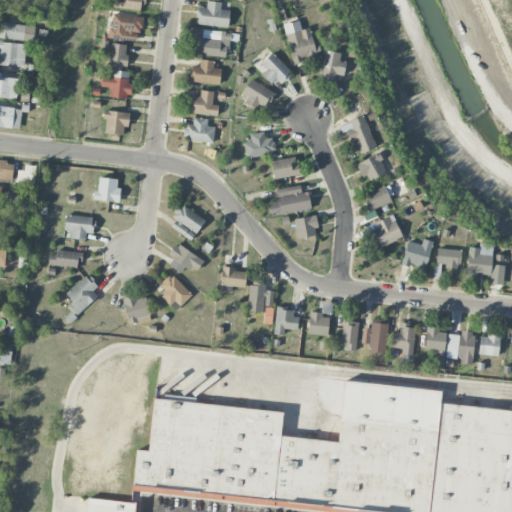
[(111,0),(111,7),(143,10),(143,0),(111,0)]
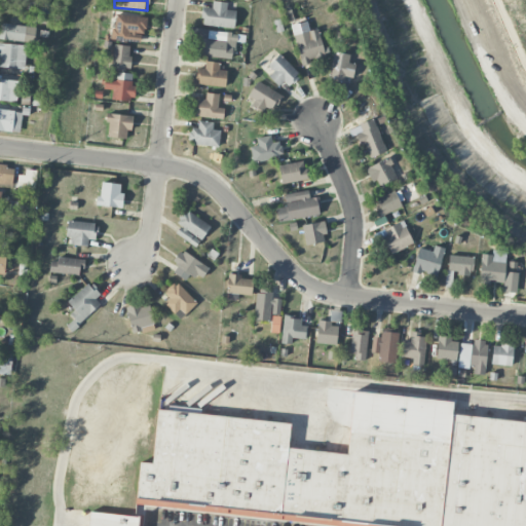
[(227,2),(213,0),(212,7),(203,7),(201,25),(234,28),(236,10),(226,9),(227,2)]
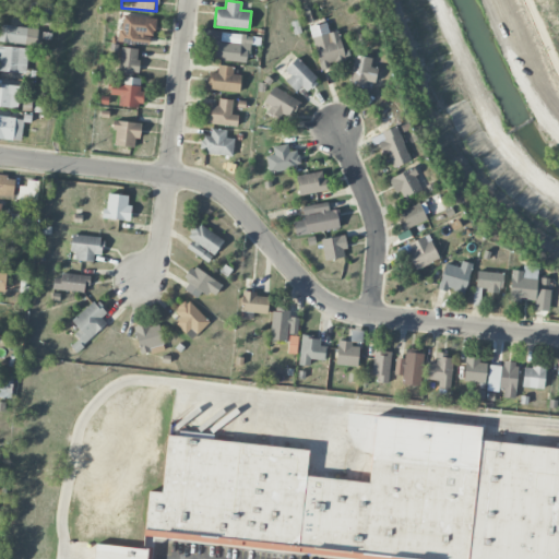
[(154,18),(121,15),(120,42),(153,43),(154,18)]
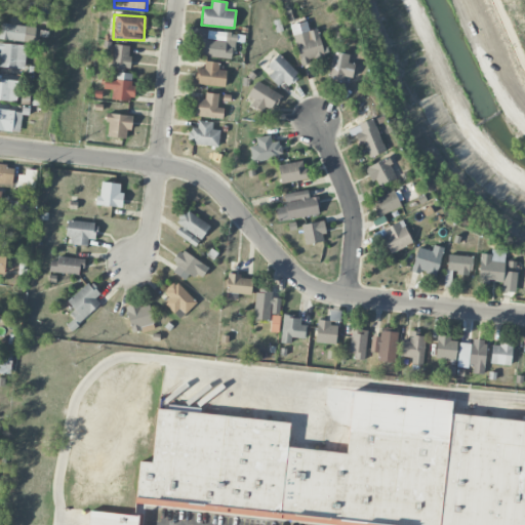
[(325,56),(317,28),(309,30),(307,21),(290,25),(300,64),(325,56)]
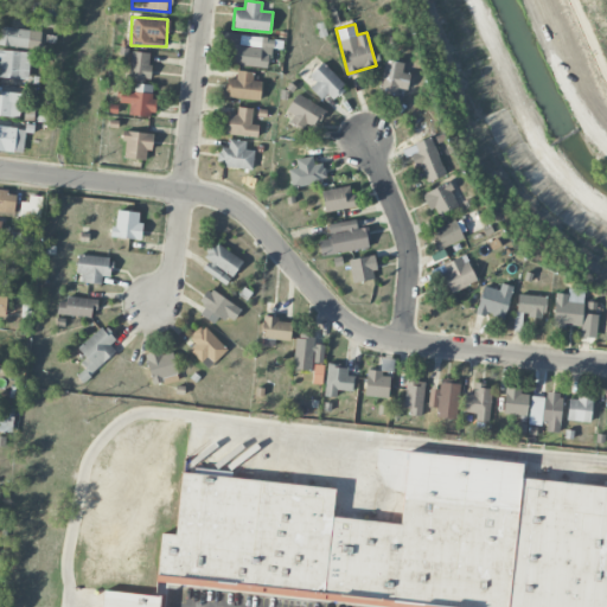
[(0,31),(0,45),(39,48),(40,30),(0,27),(0,31)]
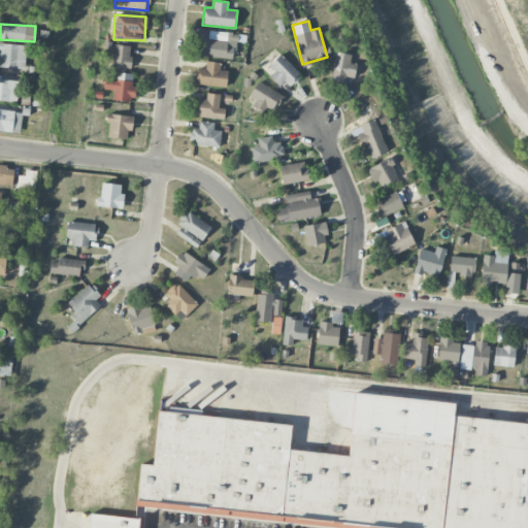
[(235,58),(235,32),(208,32),(208,39),(202,39),(202,57),(235,58)]
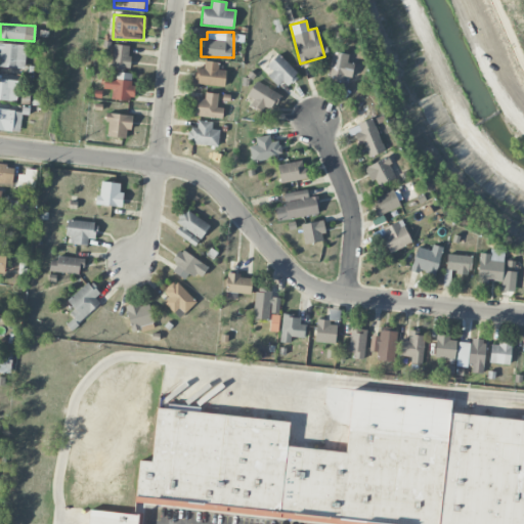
[(26,44),(0,43),(0,67),(25,68),(26,44)]
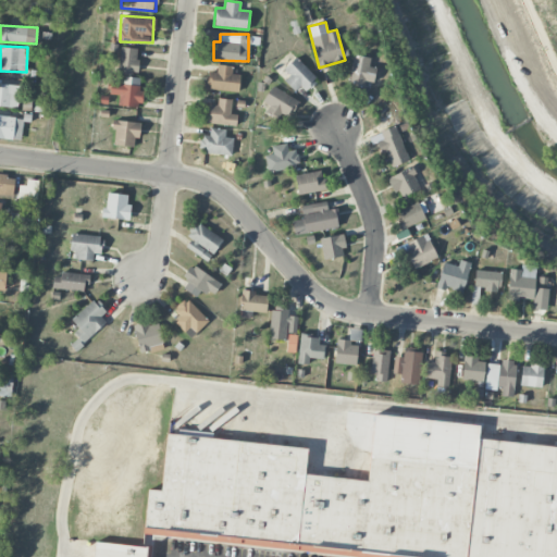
[(139,48),(121,46),(118,71),(136,74),(139,48)]
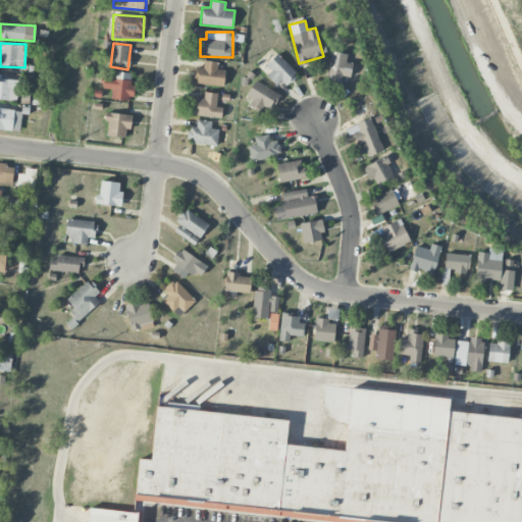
[(348,54),(331,51),(325,80),(342,83),(343,75),(350,77),(353,63),(346,62),(348,54)]
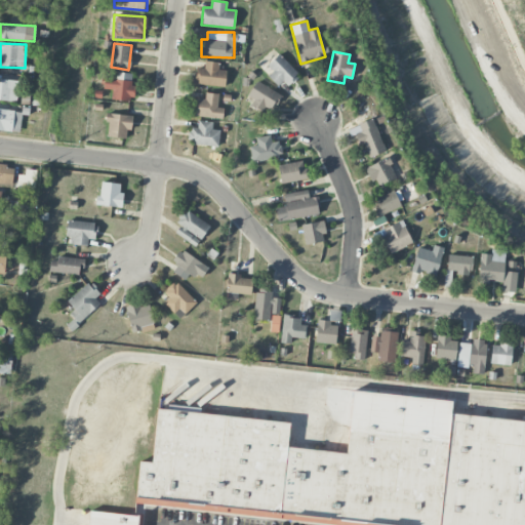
[(268,65),(274,71),(268,76),(281,89),(297,73),(279,53),(268,65)]
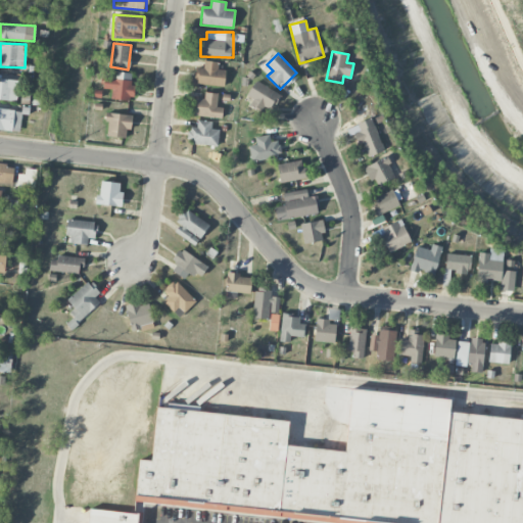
[(218,69),(219,61),(203,60),(203,67),(195,67),(194,84),(225,85),(225,69),(218,69)]
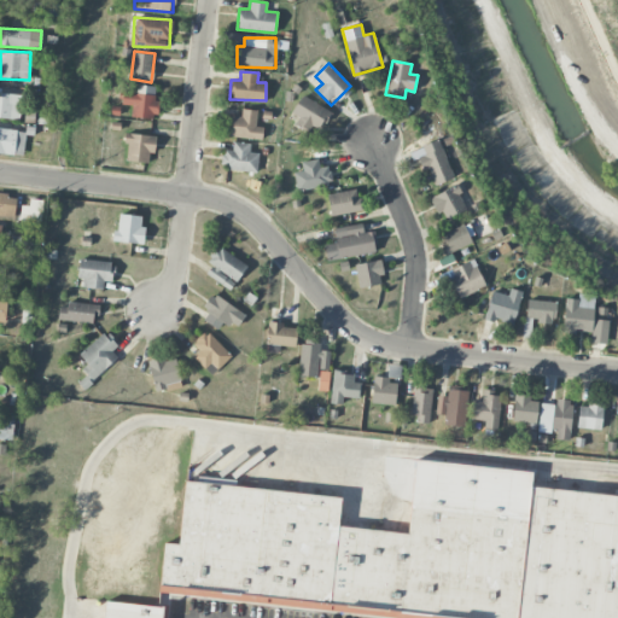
[(132,117),(157,118),(157,99),(155,99),(156,86),(134,85),(132,117)]
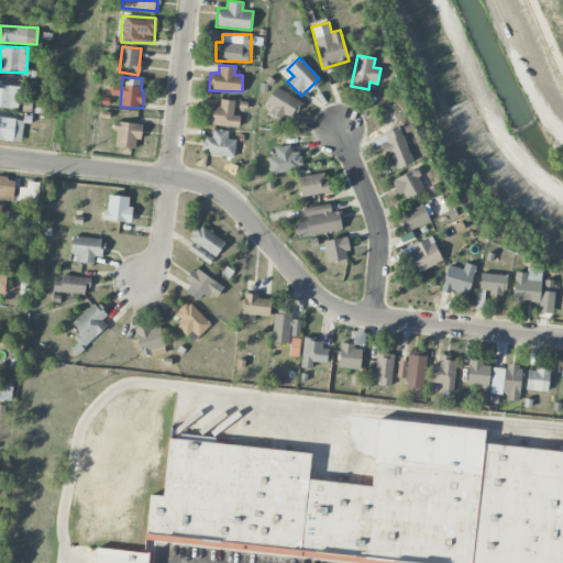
[(0,107),(19,108),(20,85),(0,84),(0,107)]
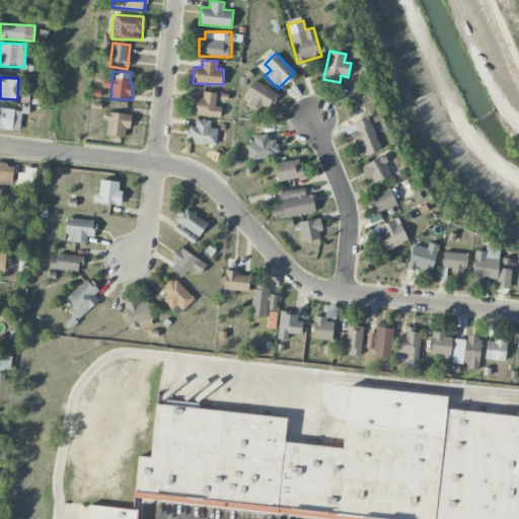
[(243,97),(268,112),(278,93),(253,79),(243,97)]
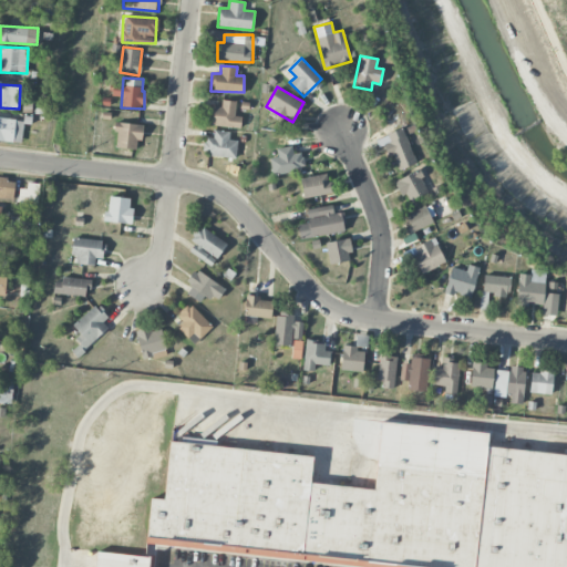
[(234,115),(236,101),(223,99),(222,106),(214,105),(212,124),(240,127),(241,116),(234,115)]
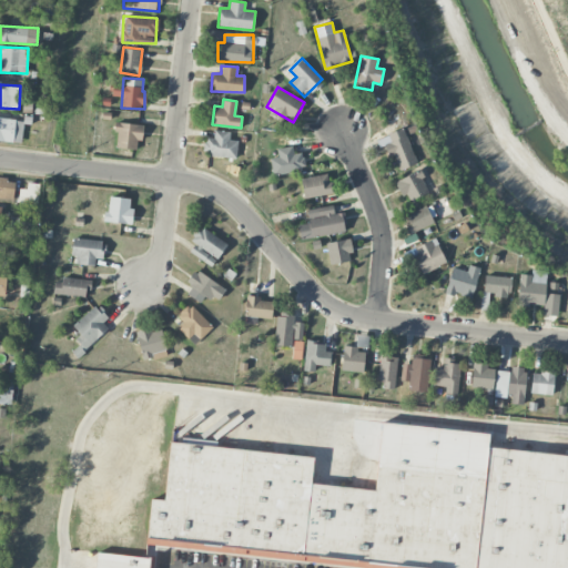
[(0,140),(22,142),(23,119),(0,118),(0,140)]
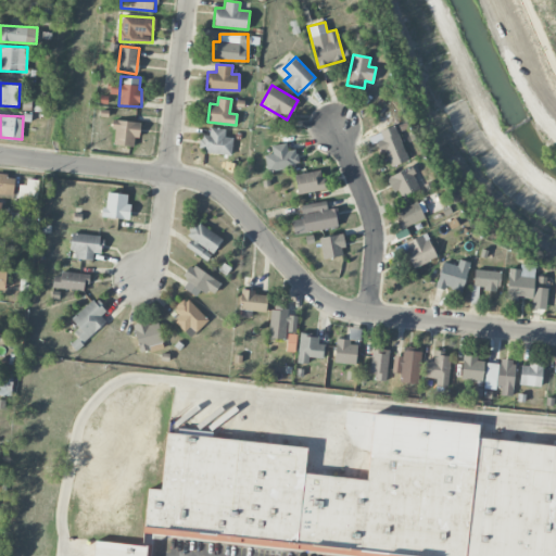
[(138,121),(114,119),(113,144),(137,146),(138,121)]
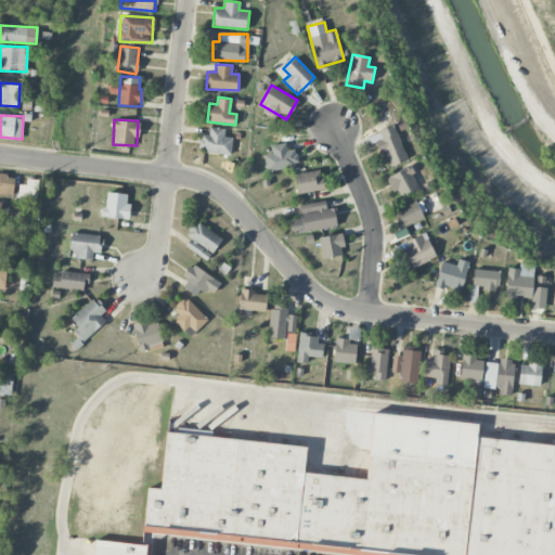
[(390,166),(408,159),(395,126),(372,134),(378,154),(385,151),(390,166)]
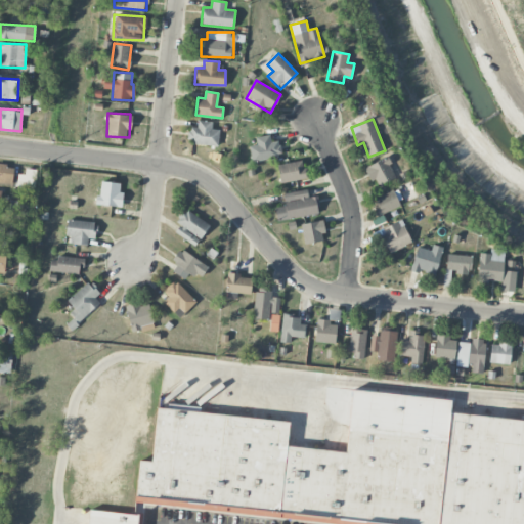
[(212,129),(212,121),(198,121),(197,127),(190,127),(189,144),(218,145),(219,129),(212,129)]
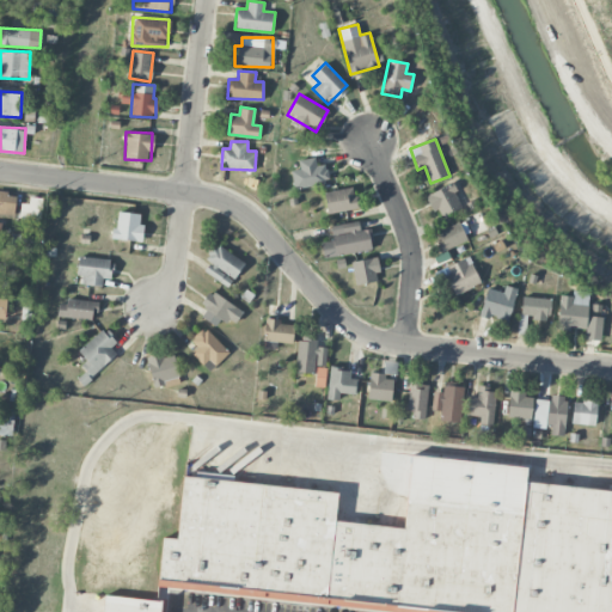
[(292,170),(294,188),(329,183),(326,164),(317,165),(316,158),(299,159),(300,169),(292,170)]
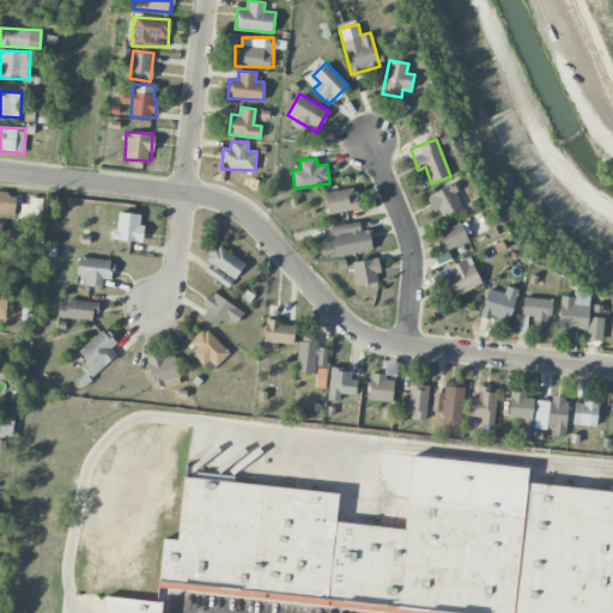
[(463,205),(451,183),(426,196),(438,218),(463,205)]
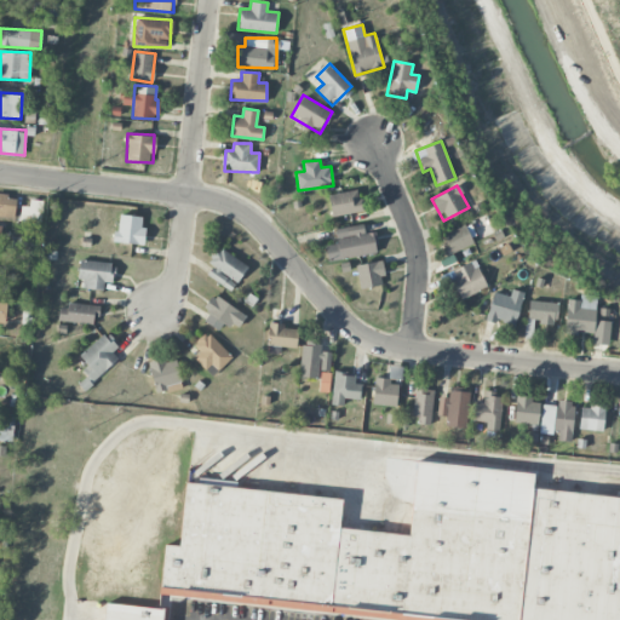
[(329,193),(331,214),(361,213),(360,191),(329,193)]
